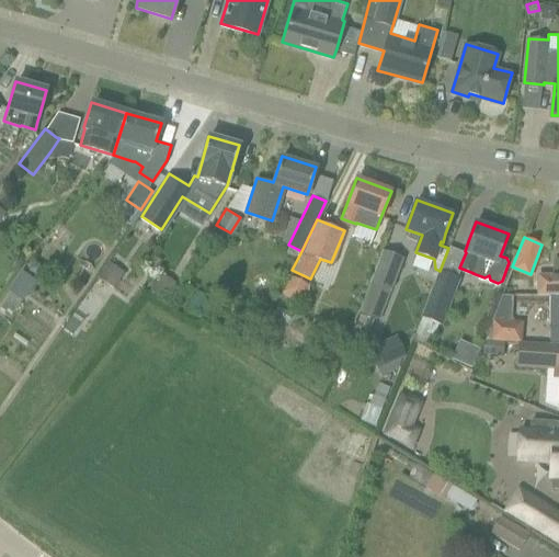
[(383,249),(369,282),(390,290),(402,257),(383,249)]
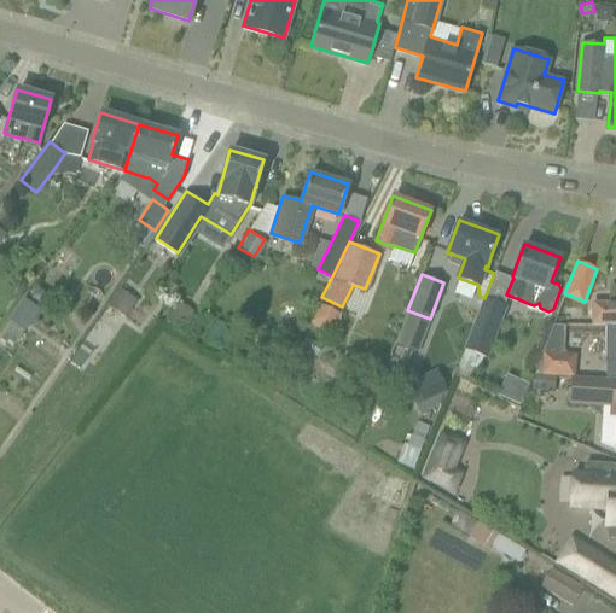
[(602,321),(606,321),(615,321),(615,282),(610,284),(610,299),(592,301),(592,319),(592,321),(602,321)]
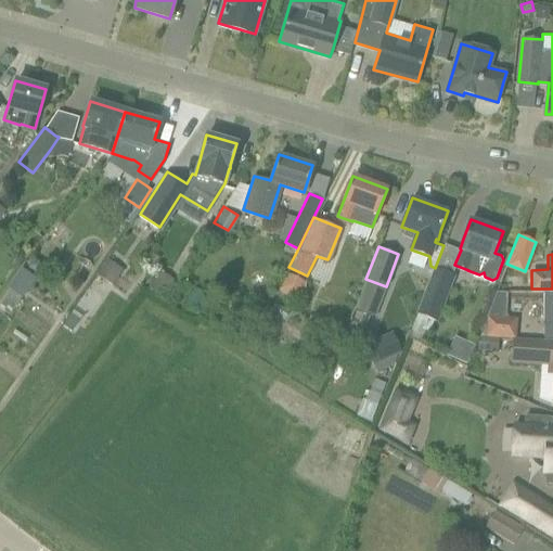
[(113,283),(124,267),(108,257),(98,272),(113,283)]
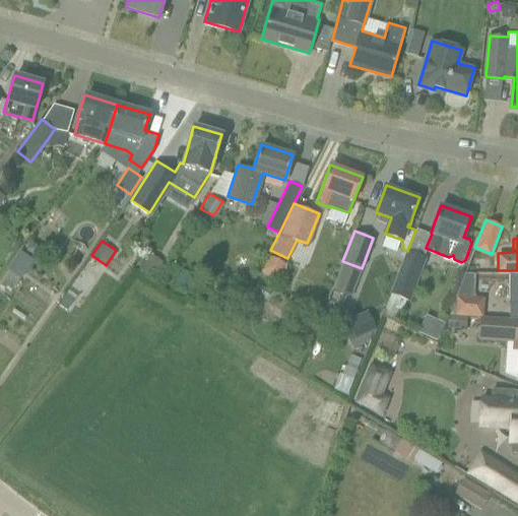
[(21,249),(9,267),(22,277),(36,259),(21,249)]
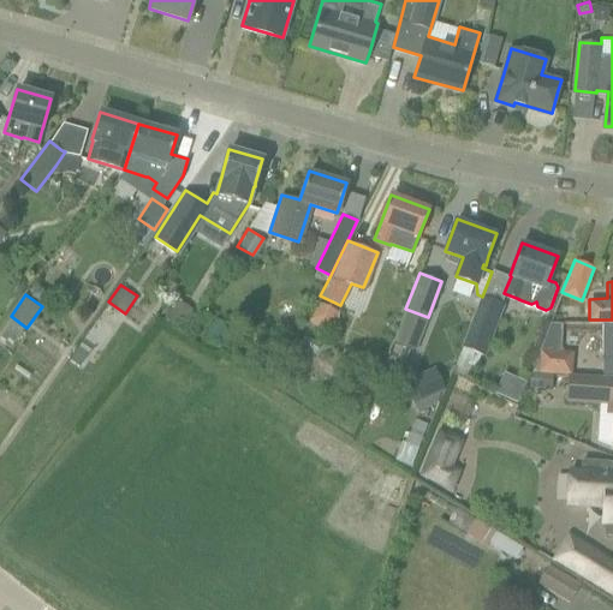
[(481,354),(500,303),(483,297),(465,348),(481,354)]
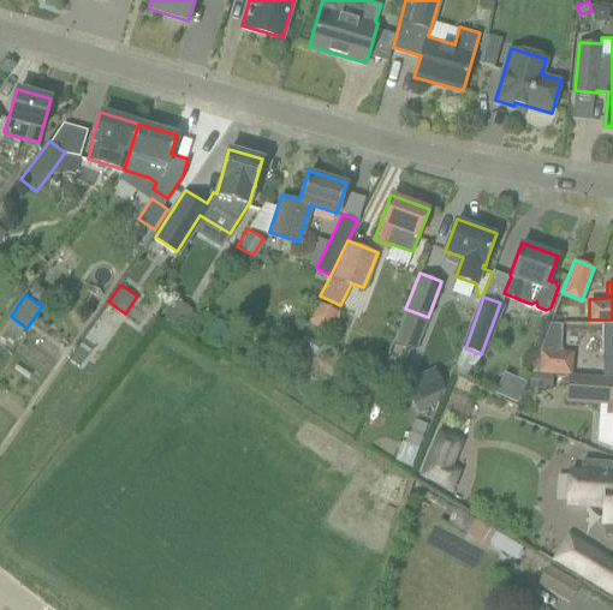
[(182,328),(194,309),(176,298),(165,316),(182,328)]
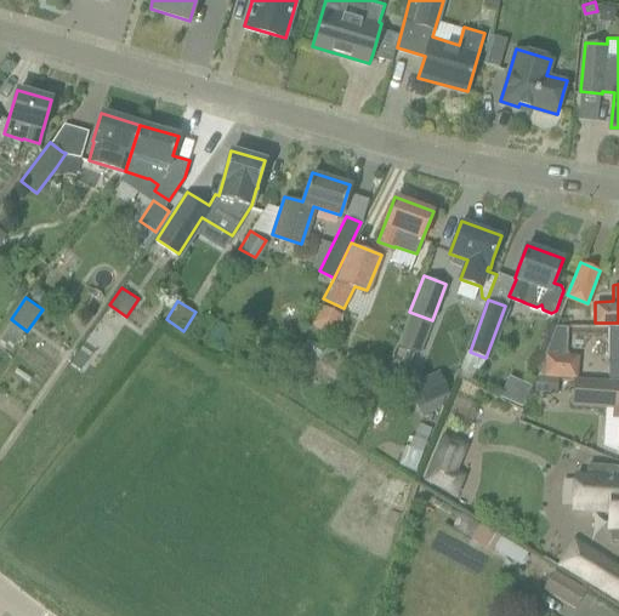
[(420,352),(432,320),(409,312),(397,342),(420,352)]
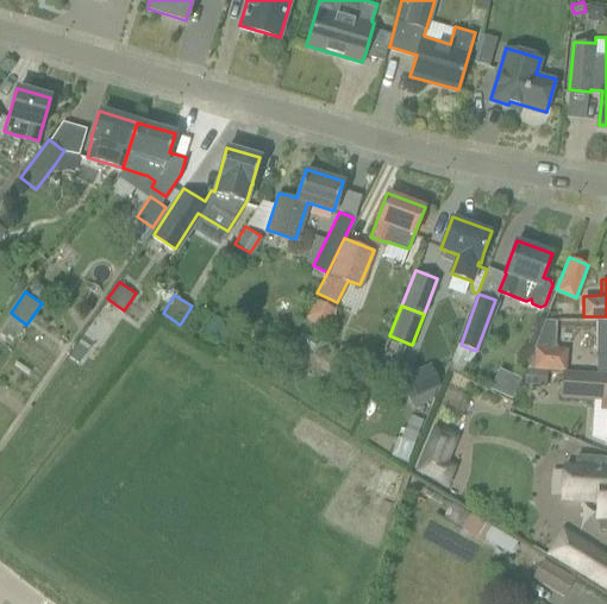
[(232,325),(214,314),(204,331),(221,341),(232,325)]
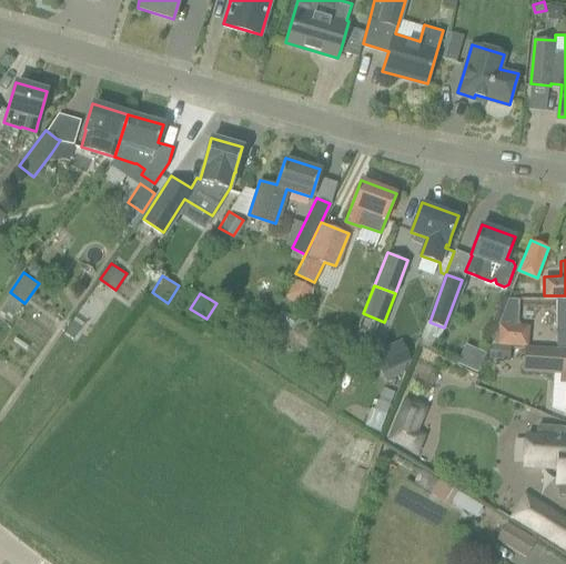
[(518,323),(519,295),(509,295),(491,342),(512,344),(528,345),(529,324),(518,323)]
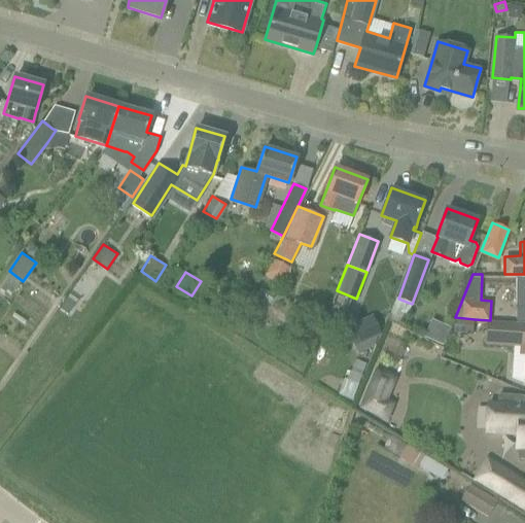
[(373,315),(348,325),(356,345),(359,352),(374,345),(378,336),(381,334),(373,315)]
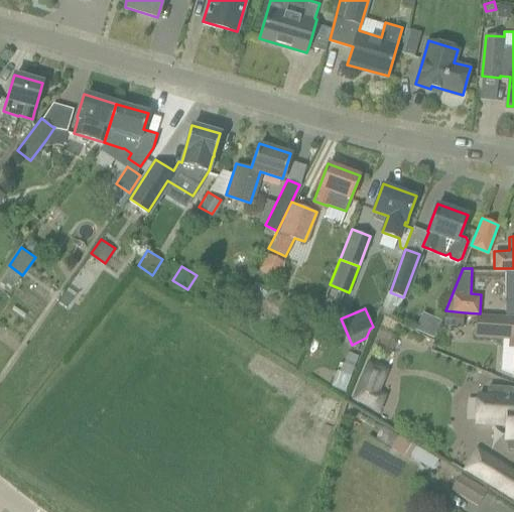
[(465,312),(445,310),(444,323),(464,325),(465,312)]
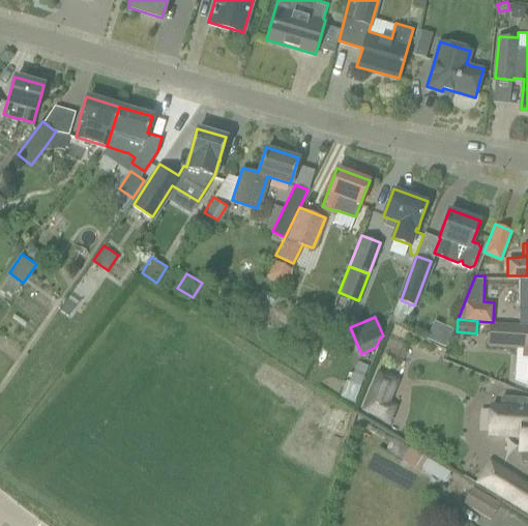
[(436,322),(428,340),(446,347),(453,330),(436,322)]
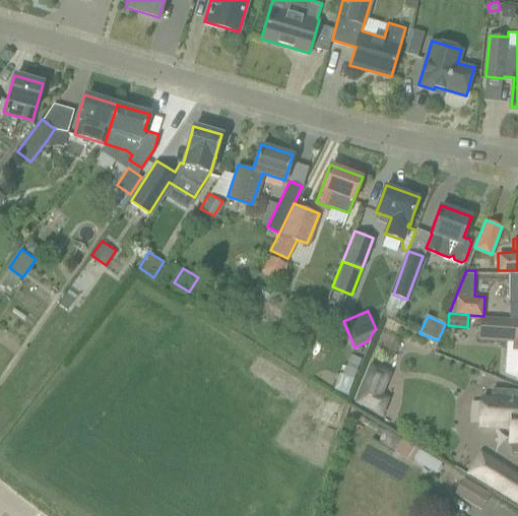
[(517,318),(482,316),(481,336),(515,338),(514,346),(517,346),(517,318)]
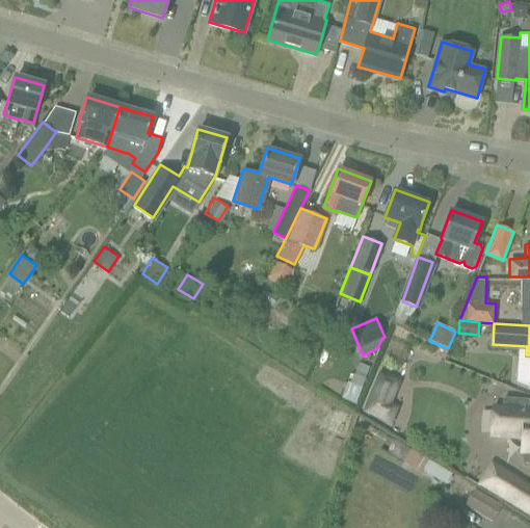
[(335,351),(323,347),(317,363),(328,367),(335,351)]
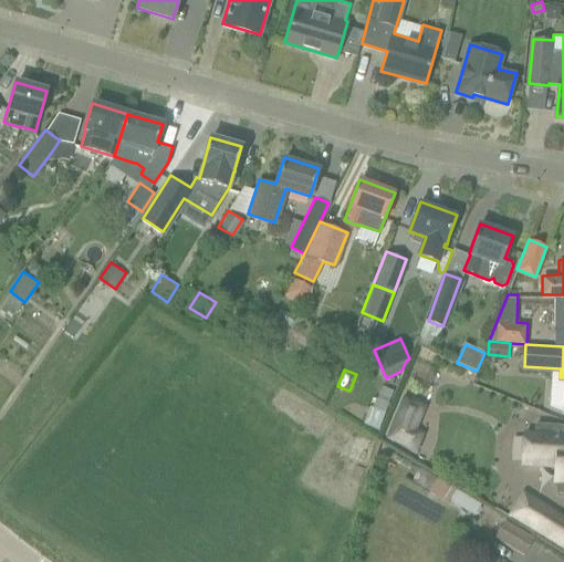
[(405,396),(387,437),(409,446),(416,428),(426,405),(405,396)]
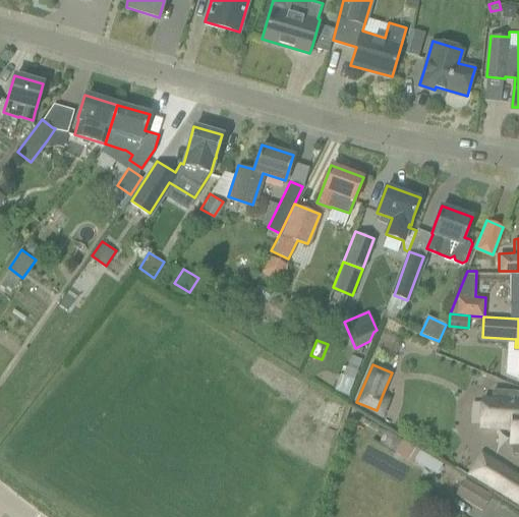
[(513,452),(518,452),(518,401),(517,401),(518,391),(494,389),(494,399),(482,398),(480,425),(511,427),(510,441),(514,442),(513,452)]
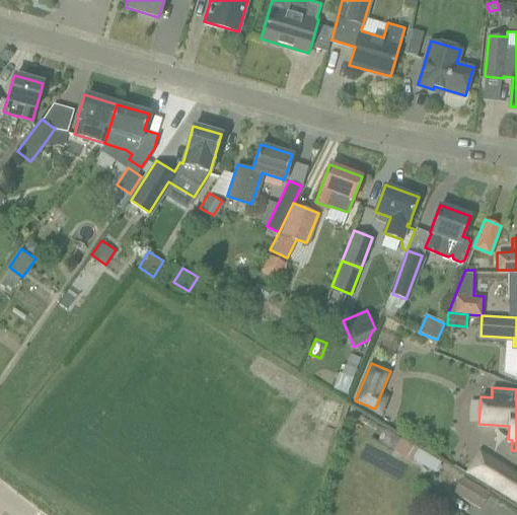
[(386,427),(378,440),(394,450),(402,437),(386,427)]
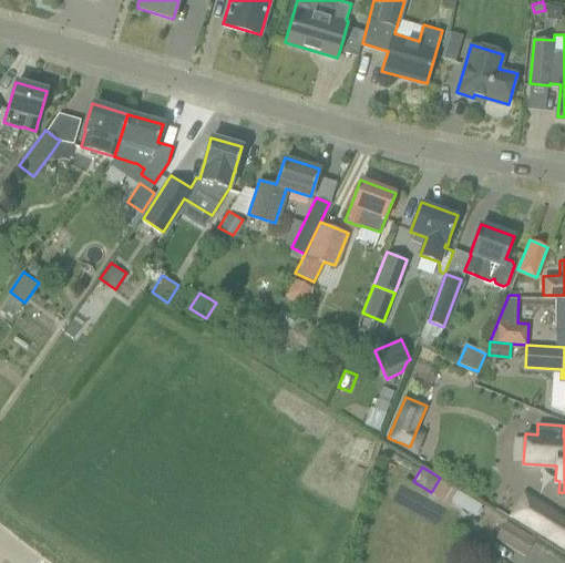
[(440,478),(431,492),(450,503),(452,500),(459,489),(440,478)]
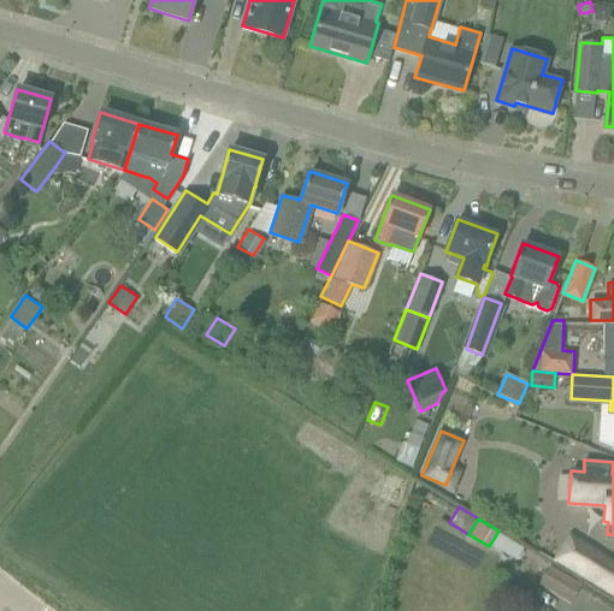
[(597,551),(572,535),(559,557),(613,591),(613,562),(597,552),(597,551)]
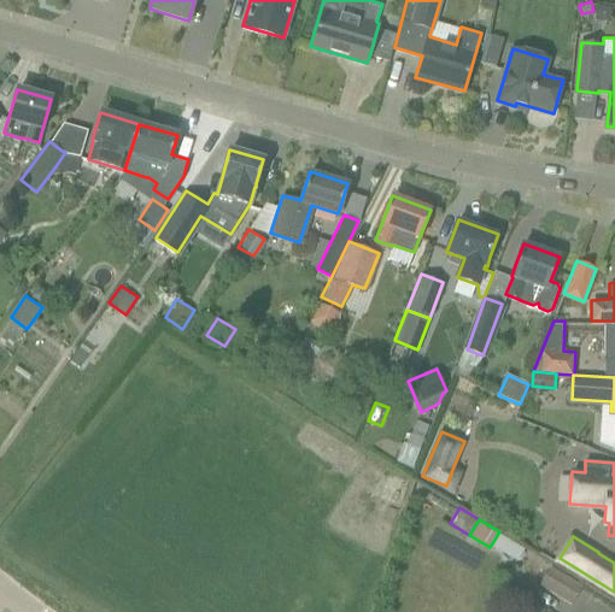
[(573,601),(584,584),(552,565),(543,582),(573,601)]
